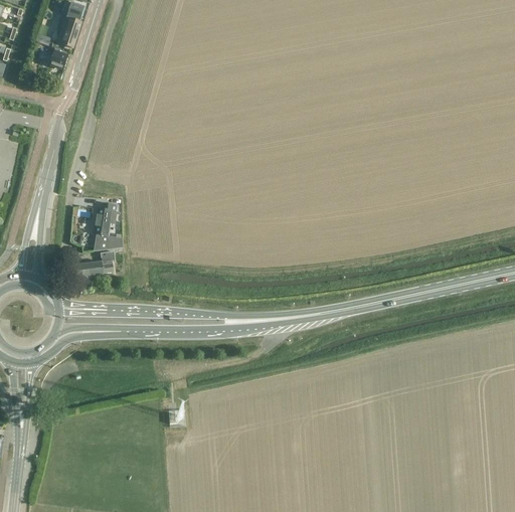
[(58,0),(56,6),(62,8),(65,0),(58,0)]
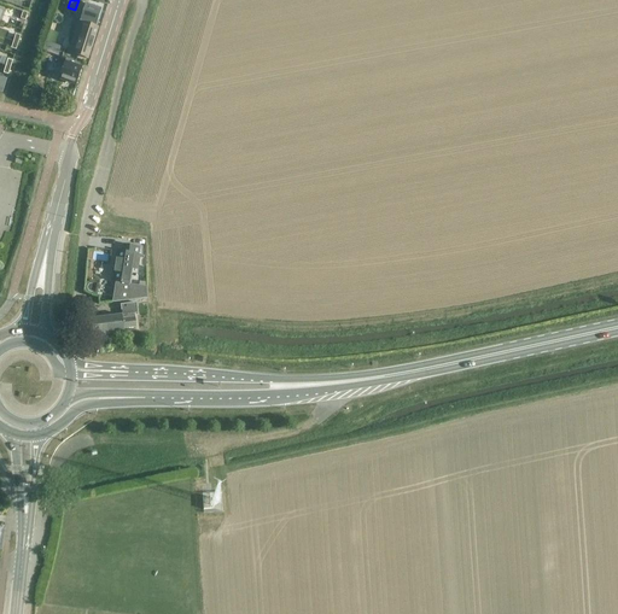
[(76,36),(71,51),(85,56),(87,57),(93,37),(97,25),(94,25),(101,6),(85,1),(79,19),(77,18),(71,35),(76,36)]
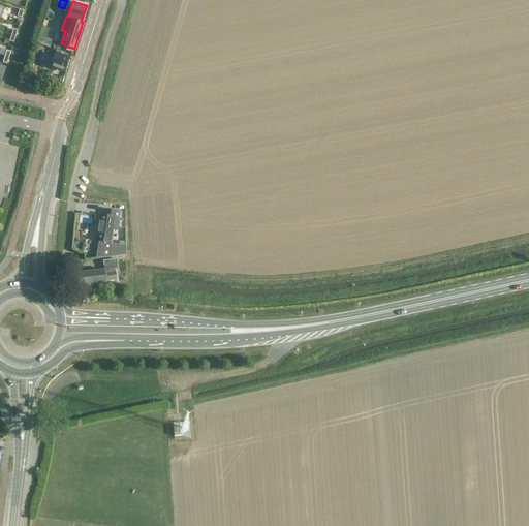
[(39,34),(37,40),(44,43),(47,36),(39,34)]
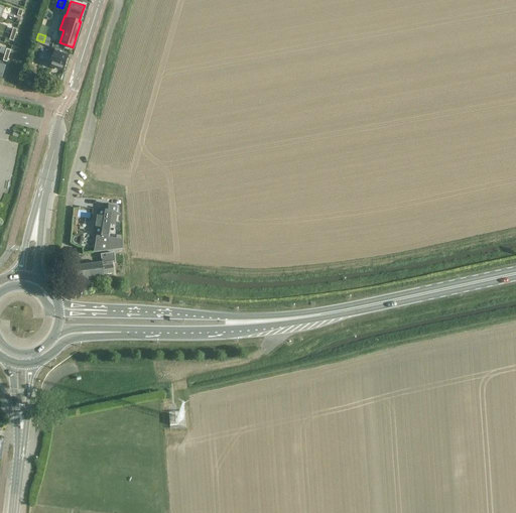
[(50,60),(49,65),(62,69),(68,53),(65,53),(66,50),(55,47),(54,47),(54,49),(50,60)]
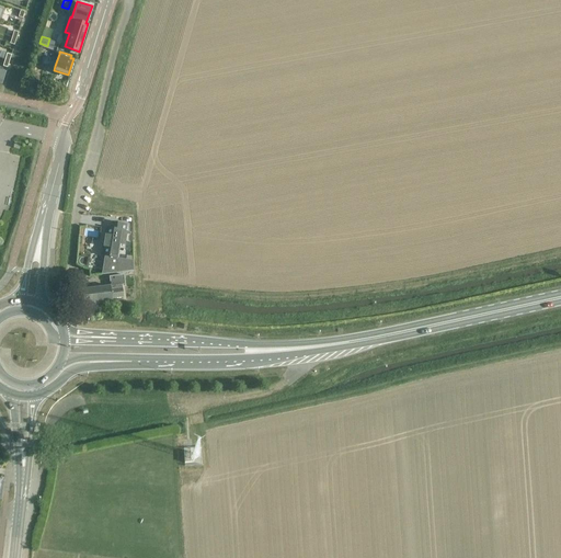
[(105,226),(100,254),(104,255),(102,272),(133,269),(133,260),(117,257),(121,242),(124,242),(126,229),(127,224),(127,221),(111,219),(111,220),(110,227),(105,226)]
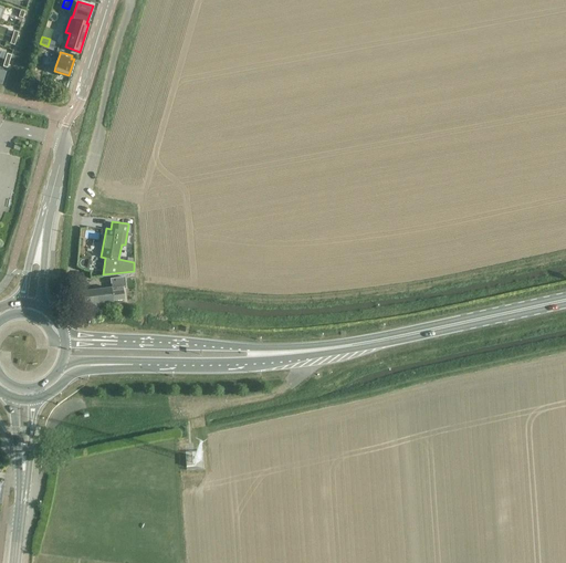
[(125,299),(123,284),(125,284),(124,275),(109,278),(111,287),(79,291),(81,309),(113,303),(113,300),(125,299)]
